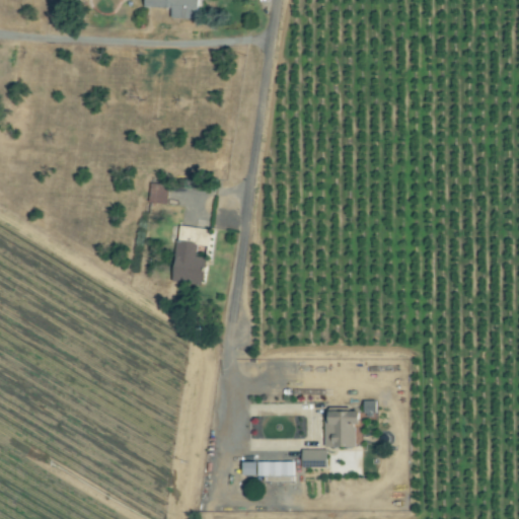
[(148,0),(148,7),(171,7),(171,18),(199,18),(198,0),(148,0)]
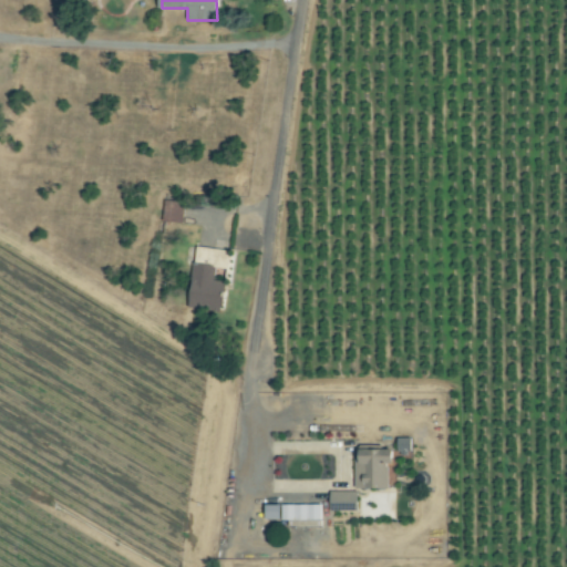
[(189,308),(222,311),(225,281),(214,280),(215,268),(228,269),(230,250),(196,247),(189,308)]
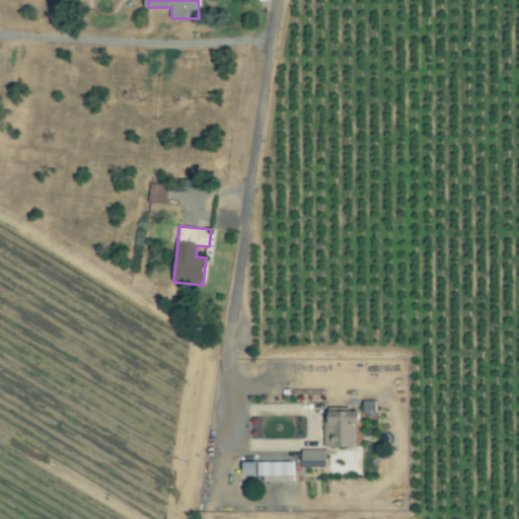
[(325,448),(356,447),(356,427),(362,427),(362,411),(324,412),(325,448)]
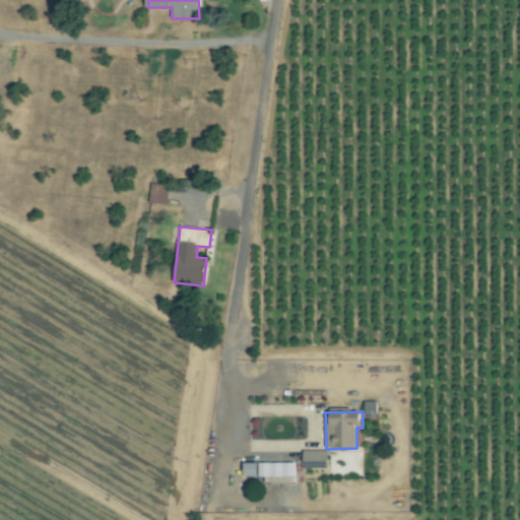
[(328,469),(328,451),(304,450),(303,469),(328,469)]
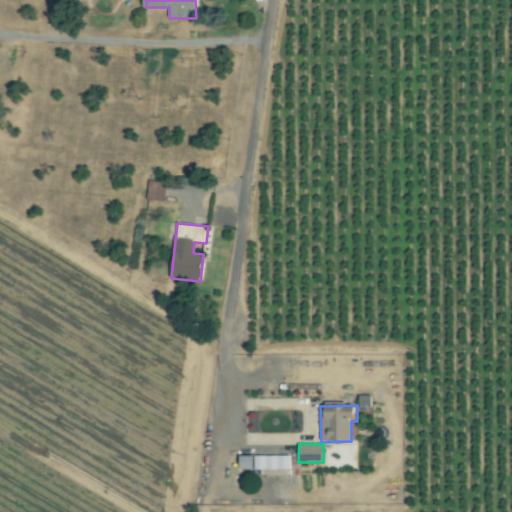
[(290,455),(241,455),(241,469),(290,469),(290,455)]
